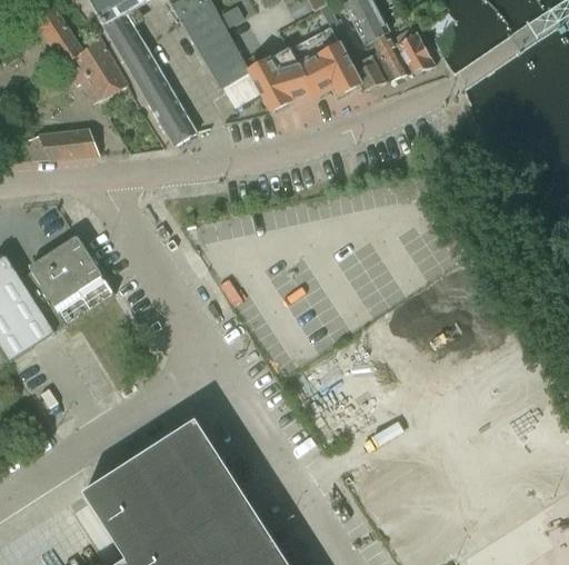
[(75,81),(78,79),(113,60),(99,36),(95,32),(88,36),(91,40),(81,47),(50,0),(27,0),(22,3),(75,81)]
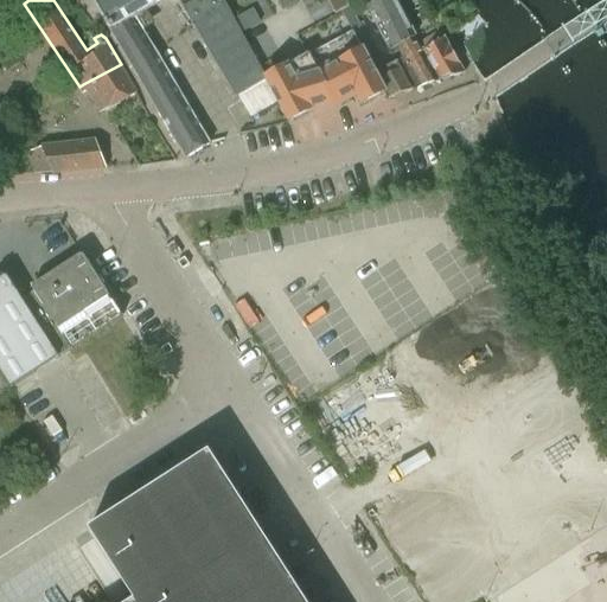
[(96,0),(187,152),(211,138),(138,12),(157,0),(181,0),(237,93),(241,90),(253,111),(279,95),(267,71),(242,27),(234,14),(225,0),(96,0)]
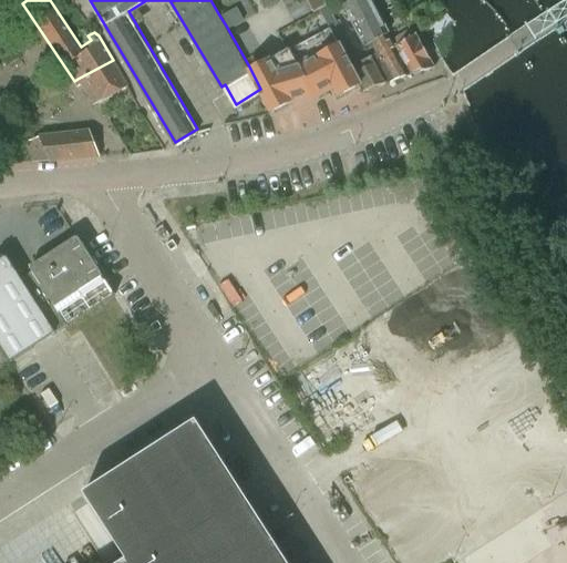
[(307,0),(312,10),(318,7),(325,3),(322,0),(307,0)]
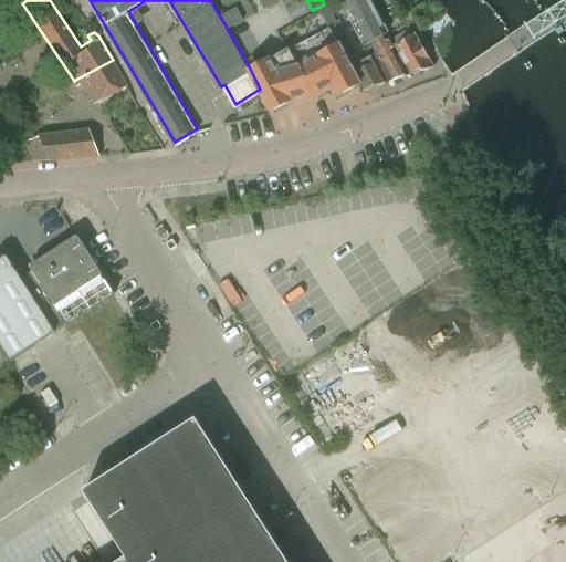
[(342,0),(350,20),(364,47),(369,44),(387,35),(384,29),(385,28),(375,8),(370,0),(342,0)]
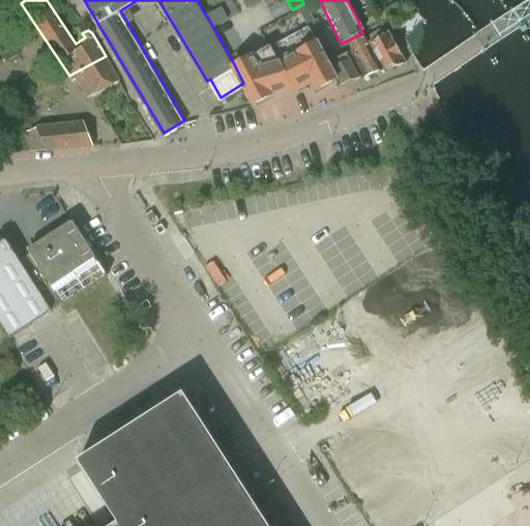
[(303,3),(297,6),(307,25),(308,24),(305,20),(312,17),(313,17),(305,2),(303,3)]
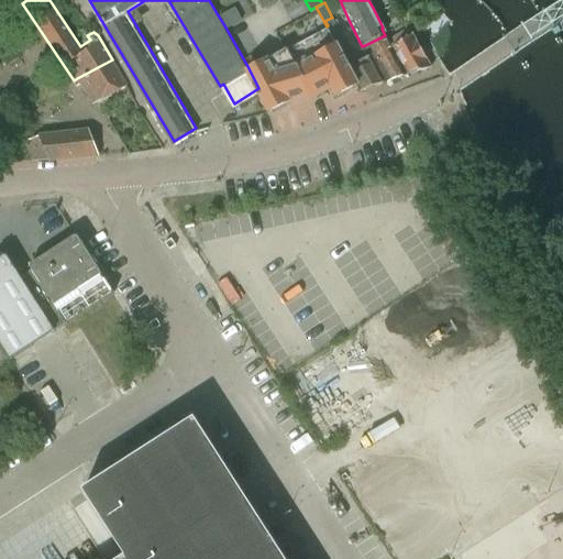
[(233,4),(217,13),(224,25),(240,17),(233,4)]
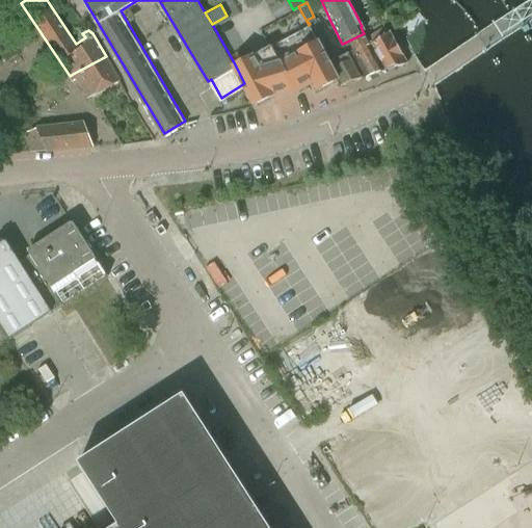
[(324,30),(317,15),(313,17),(307,20),(310,24),(315,35),(324,30)]
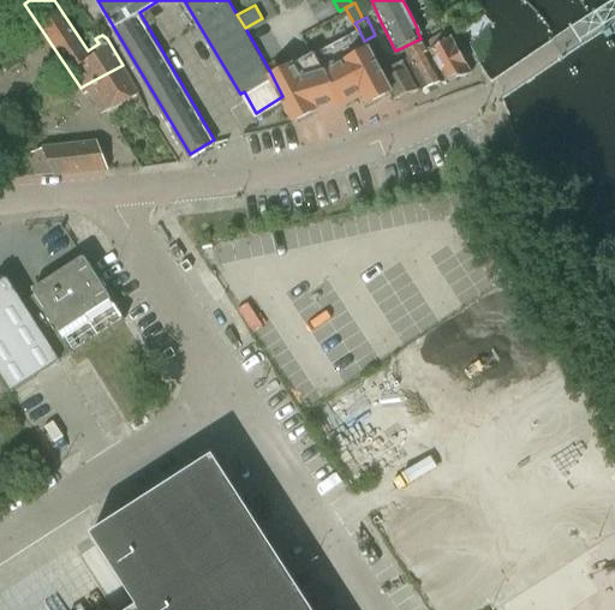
[(445,27),(421,39),(401,48),(422,85),(470,70),(449,33),(448,34),(445,27)]
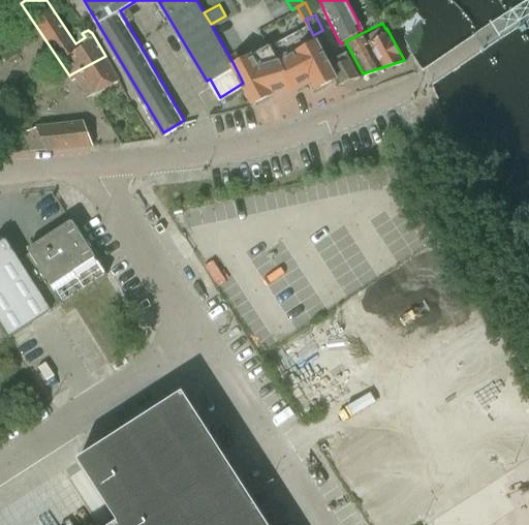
[(304,78),(308,75),(314,88),(334,78),(319,48),(313,35),(308,24),(307,25),(232,62),(243,83),(251,102),(273,92),(286,88),(293,84),(294,86),(305,80),(304,78)]
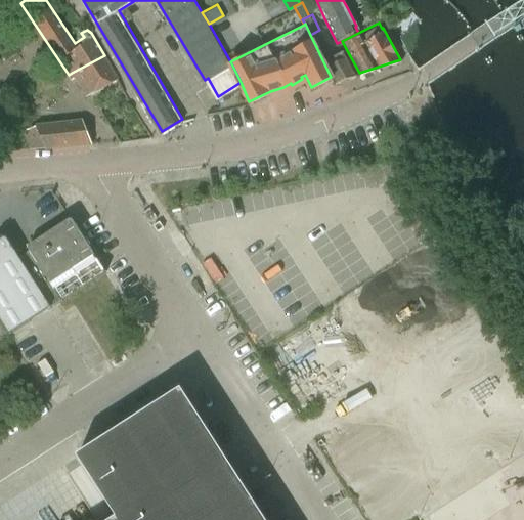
[(328,41),(321,29),(319,30),(310,35),(316,47),(328,41)]
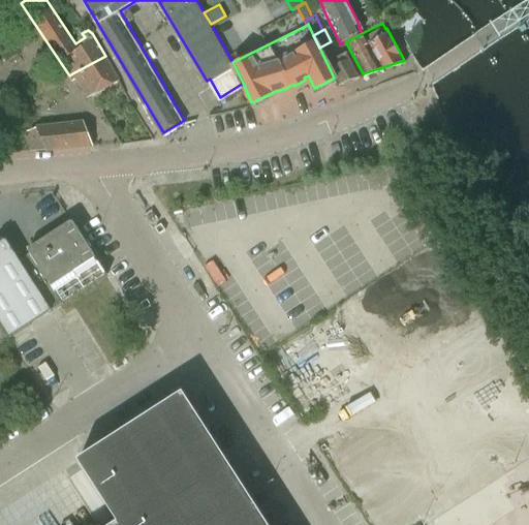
[(338,53),(331,41),(319,48),(334,78),(335,76),(337,82),(358,74),(345,50),(338,53)]
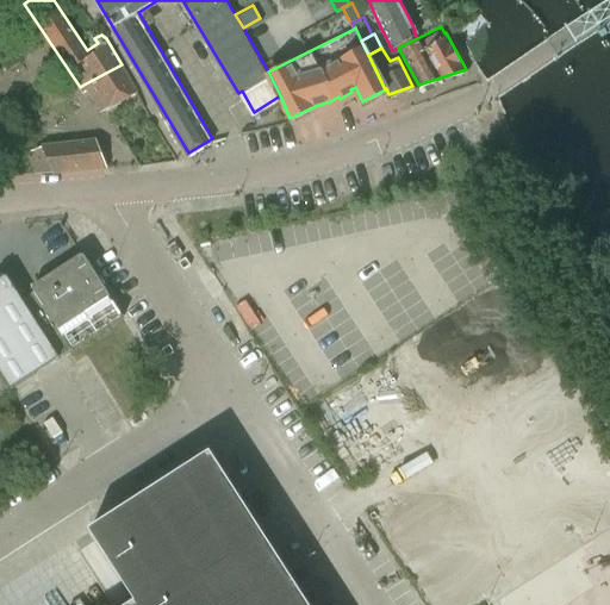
[(122,64),(83,85),(99,108),(135,89),(122,64)]
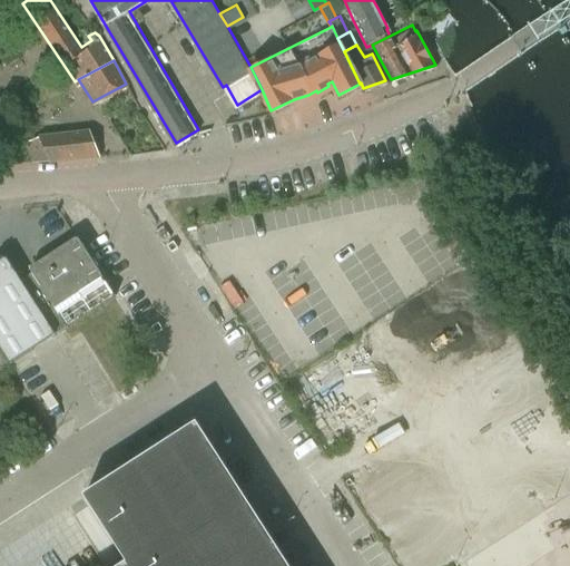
[(89,128),(37,134),(48,158),(98,153),(89,128)]
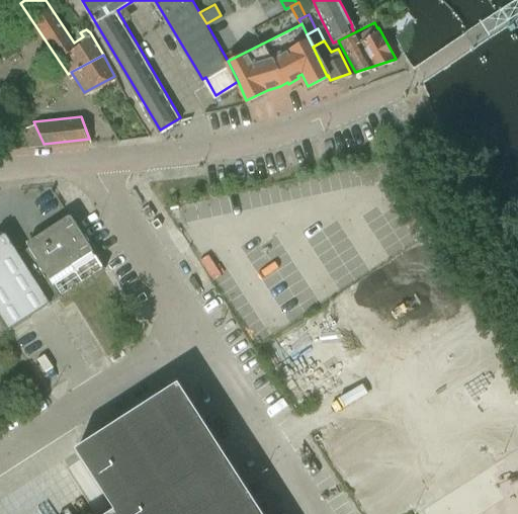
[(33,121),(20,126),(28,144),(44,144),(33,121)]
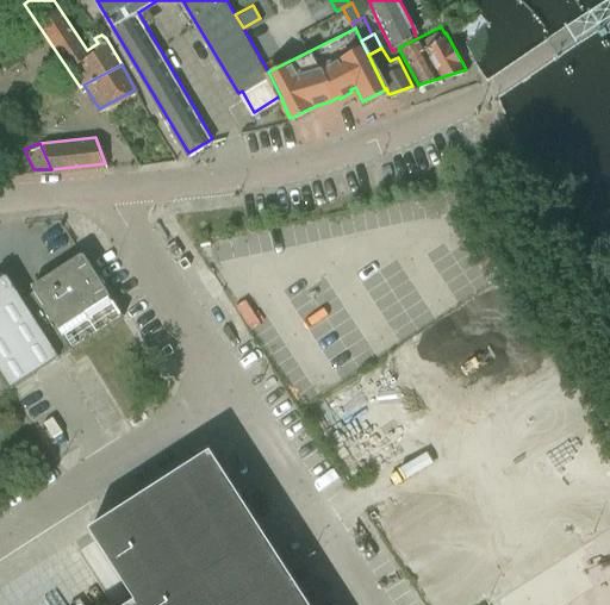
[(122,315),(83,255),(82,254),(66,264),(64,263),(57,268),(58,269),(32,286),(32,287),(20,295),(6,273),(0,276),(0,370),(10,386),(72,345),(120,315),(122,315)]
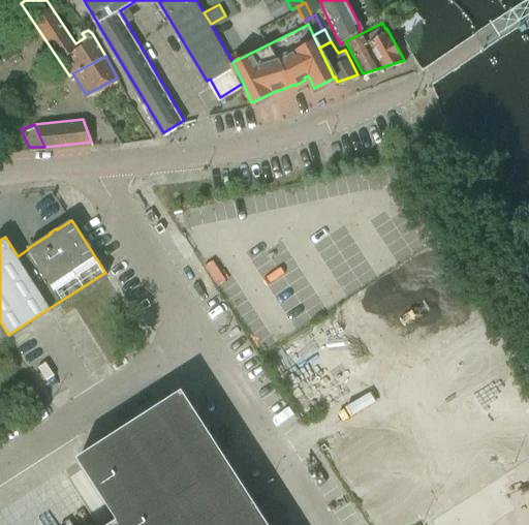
[(114,524),(266,524),(190,406),(83,475),(114,524)]
